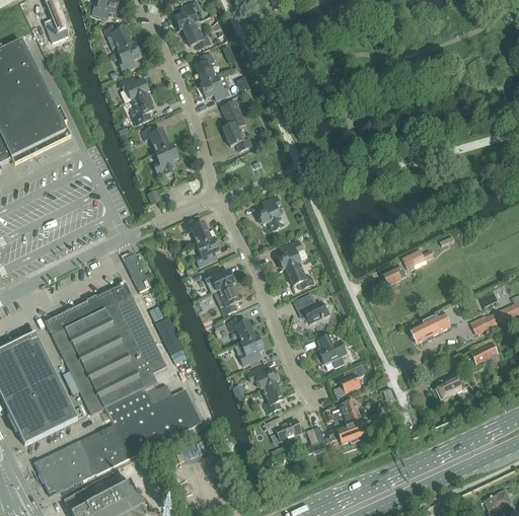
[(52,18),(44,21),(53,43),(69,35),(67,27),(60,10),(61,9),(61,8),(60,9),(56,0),(46,0),(45,1),(52,18)]
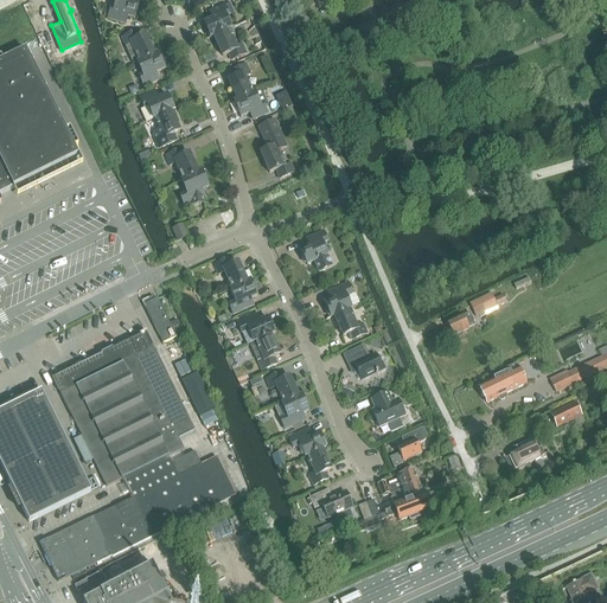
[(115,0),(114,6),(110,5),(108,15),(126,20),(128,13),(135,15),(140,0),(115,0)]
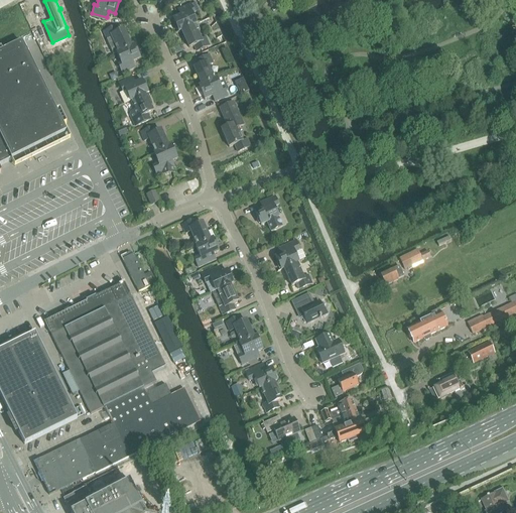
[(181,28),(195,22),(197,21),(191,11),(195,10),(190,1),(178,7),(180,13),(173,16),(179,29),(181,28)]
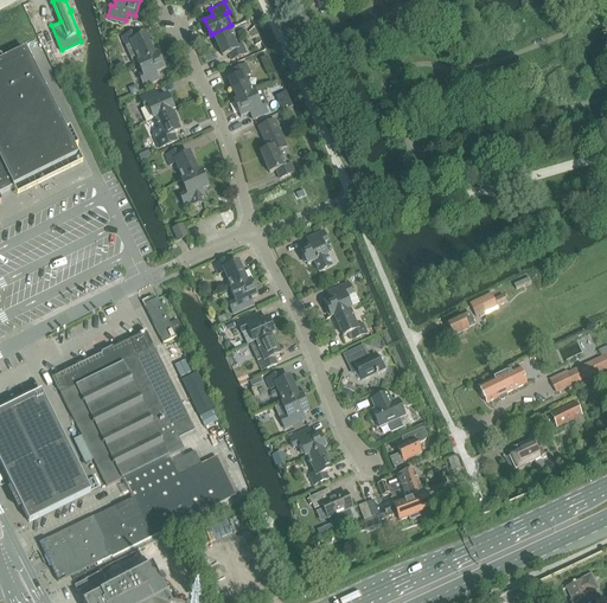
[(213,33),(223,53),(229,50),(232,57),(247,50),(242,40),(237,43),(229,26),(213,33)]
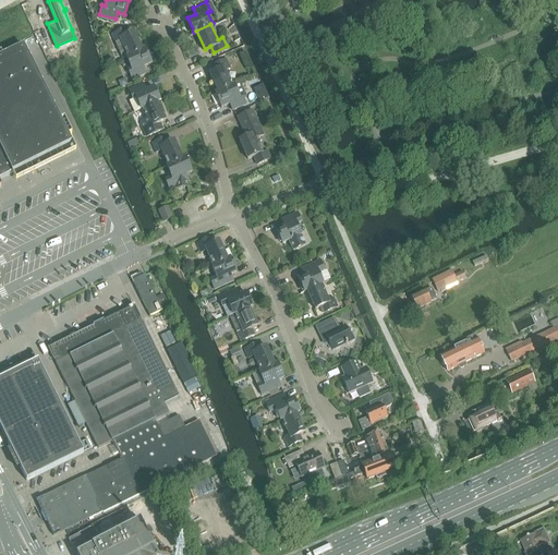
[(128,53),(129,55),(142,48),(134,29),(129,32),(125,25),(112,32),(116,40),(121,38),(128,53)]
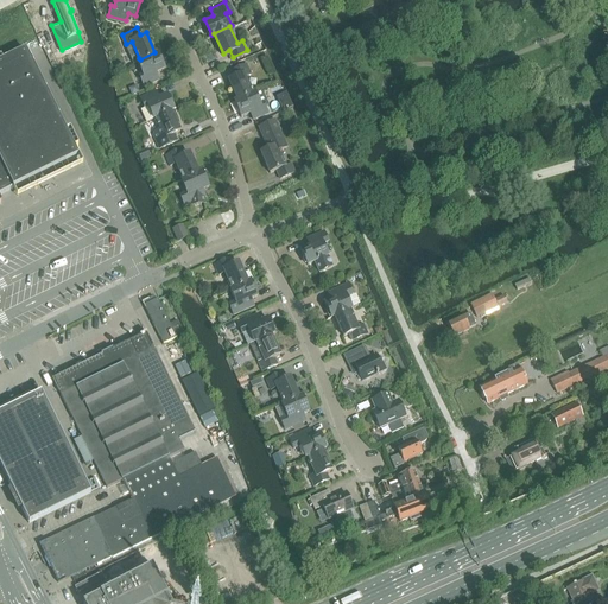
[(26,46),(25,46),(2,58),(1,55),(0,53),(0,191),(13,185),(78,153),(75,145),(78,144),(70,127),(67,128),(31,57),(26,46)]
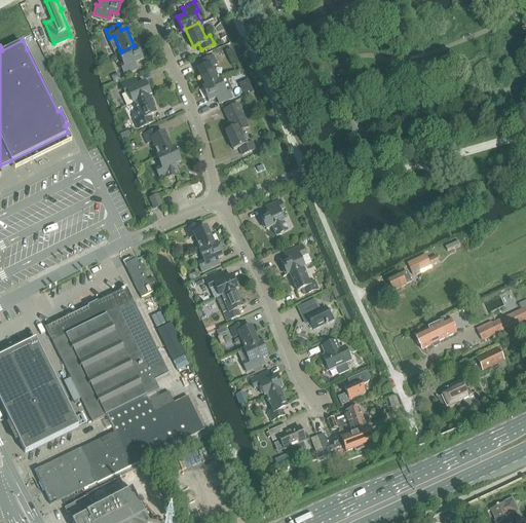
[(137,43),(134,45),(121,51),(120,50),(119,51),(123,63),(121,64),(124,72),(138,67),(135,61),(143,57),(137,43)]
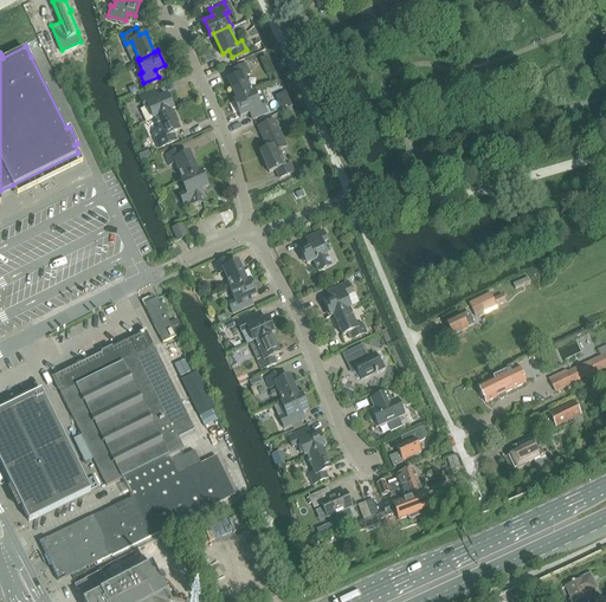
[(231,68),(233,75),(227,77),(237,97),(252,91),(252,90),(244,73),(250,71),(245,62),(231,68)]
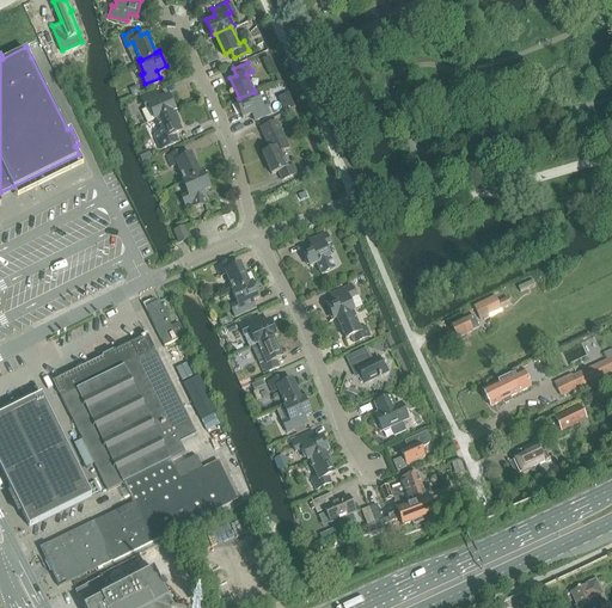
[(176,108),(167,91),(160,94),(158,88),(141,96),(146,105),(142,108),(148,120),(157,116),(172,109),(176,108)]
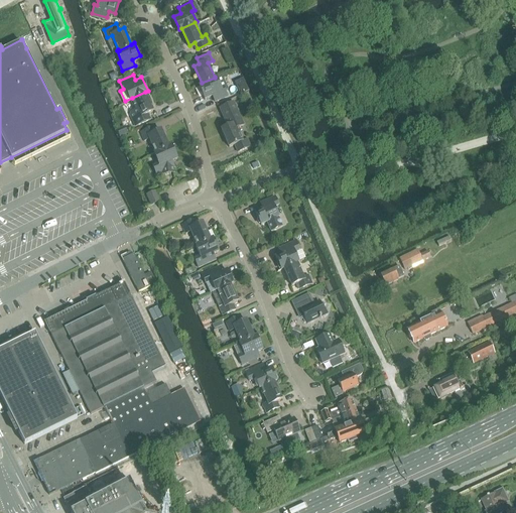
[(221,87),(217,76),(215,77),(215,78),(202,83),(199,84),(205,97),(213,94),(215,99),(228,94),(224,85),(221,87)]
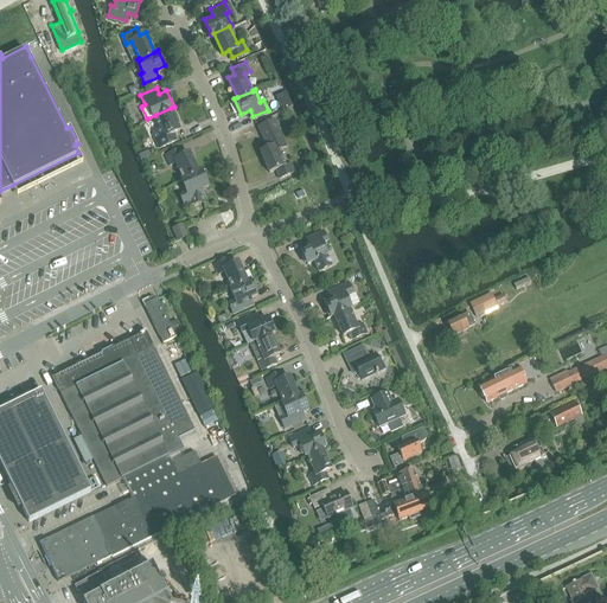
[(287,92),(279,96),(283,108),(293,104),(287,92)]
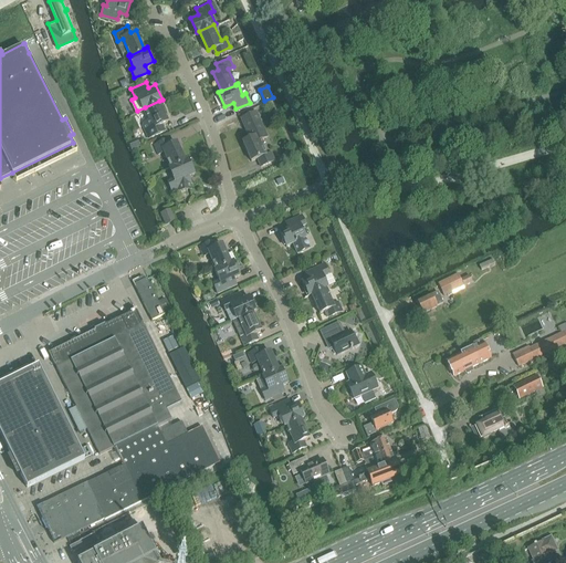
[(145,107),(149,117),(144,120),(143,123),(148,136),(165,128),(161,122),(168,120),(166,115),(168,114),(167,114),(167,111),(165,106),(164,102),(163,100),(159,101),(145,107)]
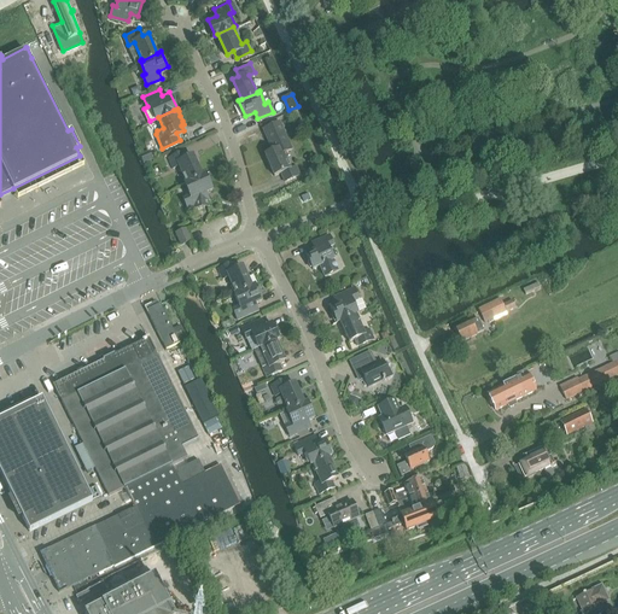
[(296,163),(290,165),(283,151),(292,146),(280,120),(263,127),(273,148),(266,152),(274,173),(281,170),(285,179),(299,171),(296,163)]
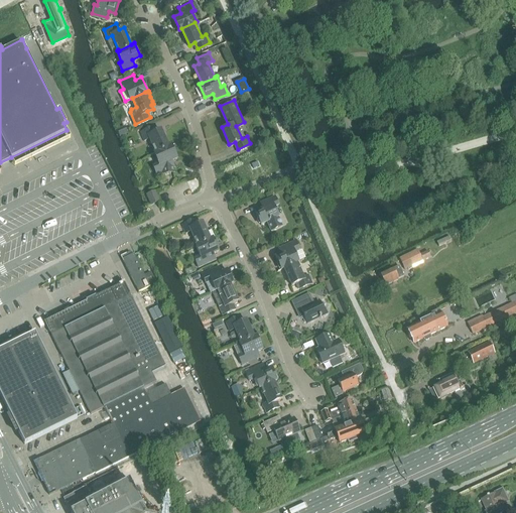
[(124,124),(117,127),(120,134),(127,131),(124,124)]
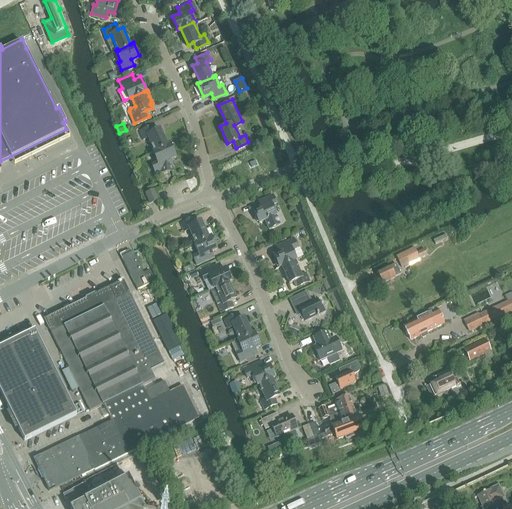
[(143,137),(148,135),(154,149),(155,149),(167,144),(167,143),(160,126),(155,129),(152,123),(140,129),(143,137)]
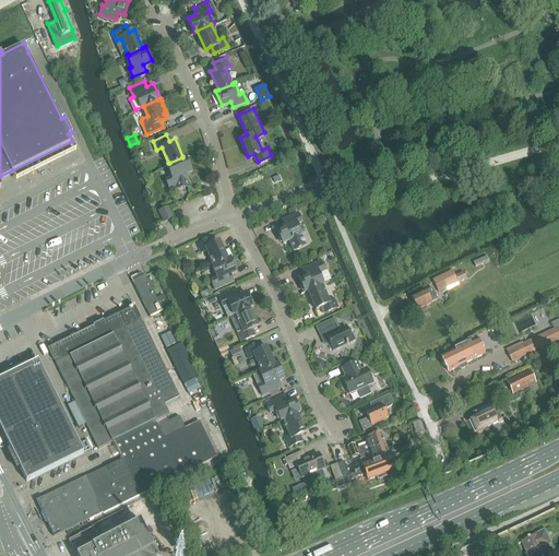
[(169,163),(168,163),(167,164),(171,175),(166,177),(170,187),(178,184),(179,186),(188,185),(188,179),(189,178),(186,173),(192,169),(186,155),(182,156),(182,157),(169,163)]
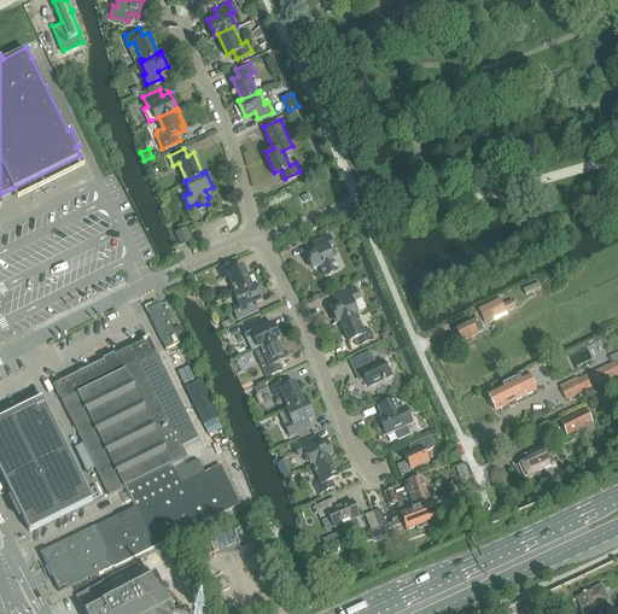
[(186,226),(176,231),(181,241),(181,243),(187,239),(191,238),(191,237),(187,228),(186,226)]
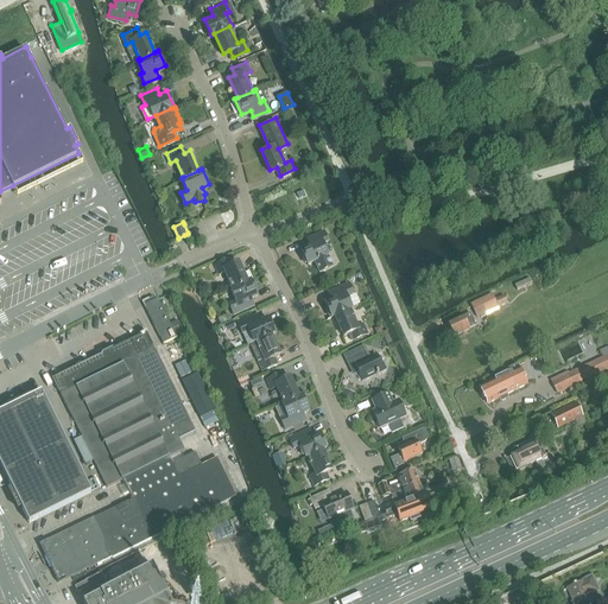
[(323,241),(329,239),(324,228),(308,236),(310,242),(301,247),(308,262),(315,259),(320,269),(333,265),(328,253),(323,241)]
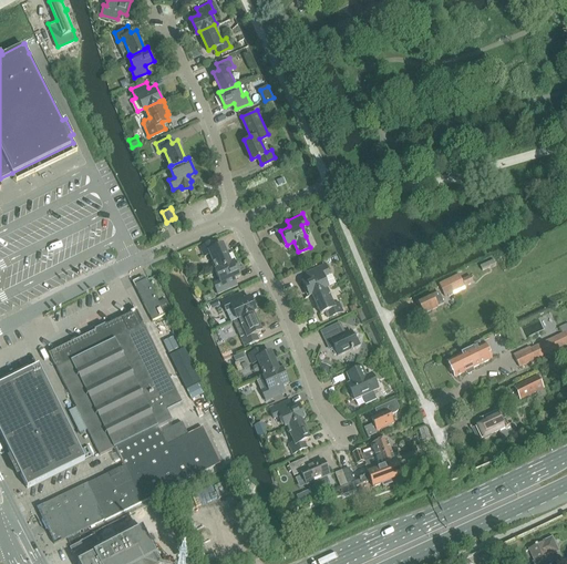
[(209,250),(217,267),(232,260),(230,260),(223,242),(217,244),(214,238),(200,244),(205,253),(209,250)]
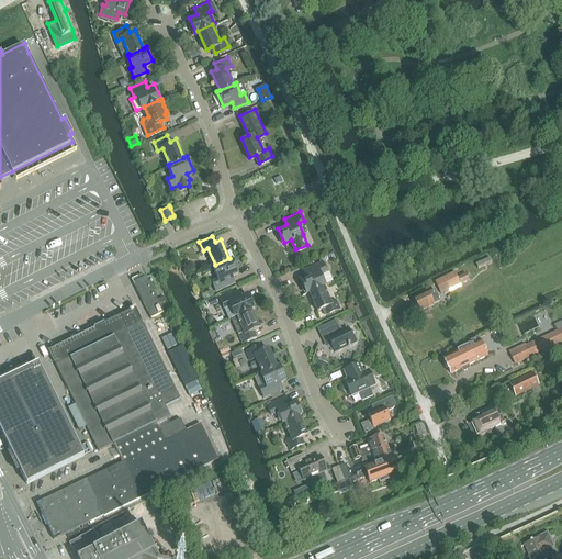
[(490,255),(476,260),(479,266),(492,259),(490,255)]
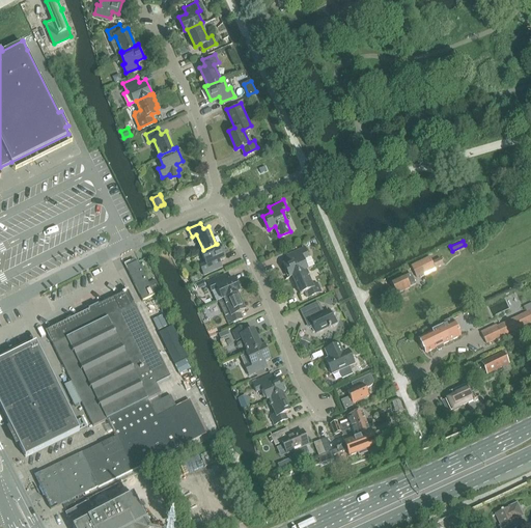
[(203,250),(201,251),(205,261),(200,264),(204,273),(222,265),(220,258),(225,256),(219,243),(216,244),(217,244),(203,250)]
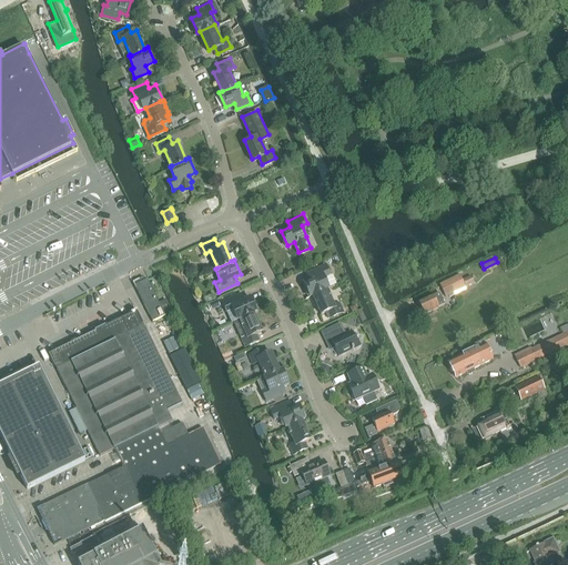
[(306,271),(310,278),(303,280),(310,294),(313,293),(327,286),(328,286),(324,274),(330,272),(326,262),(306,271)]
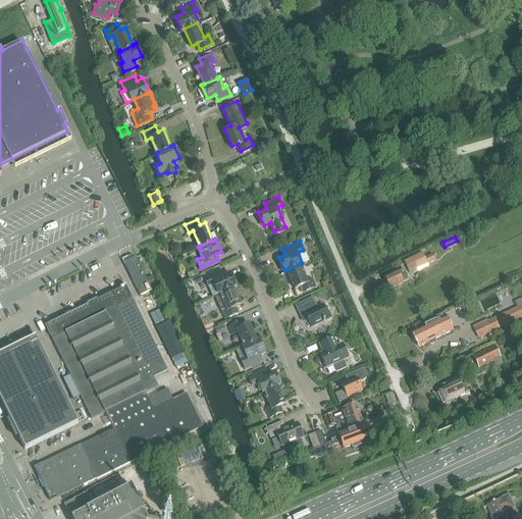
[(422,250),(404,259),(410,270),(428,261),(425,255),(422,250)]
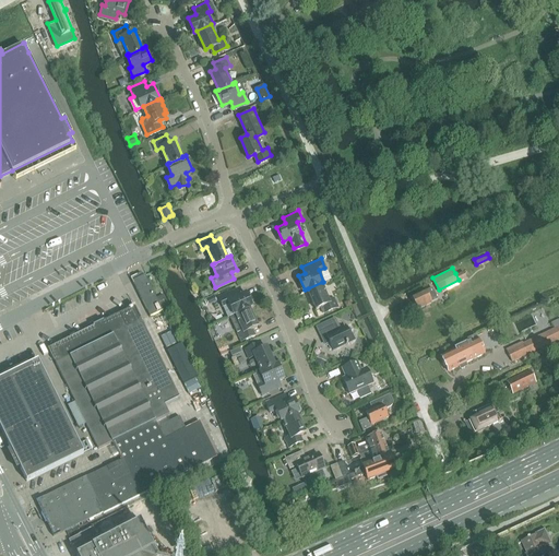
[(463,269),(455,273),(459,280),(466,275),(463,269)]
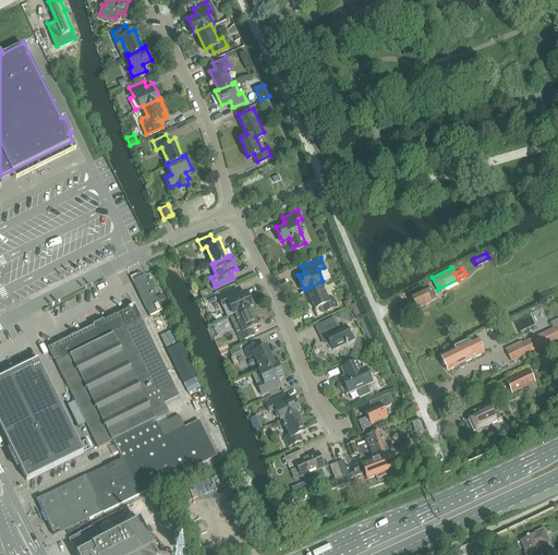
[(141,269),(131,275),(133,278),(150,313),(162,308),(161,304),(168,301),(164,291),(156,296),(145,273),(145,272),(143,273),(141,269)]
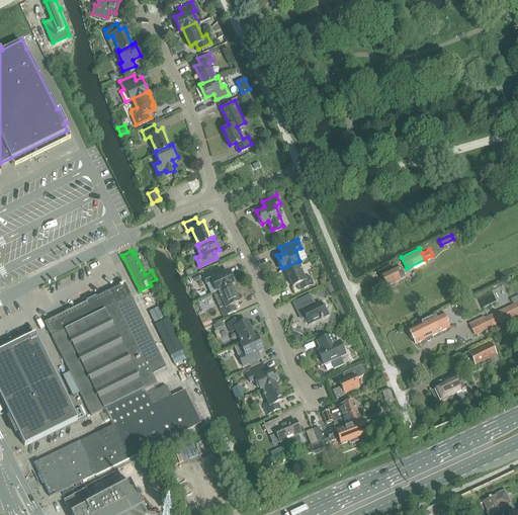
[(285,267),(292,284),(297,282),(300,287),(313,282),(310,274),(305,276),(298,261),(285,267)]
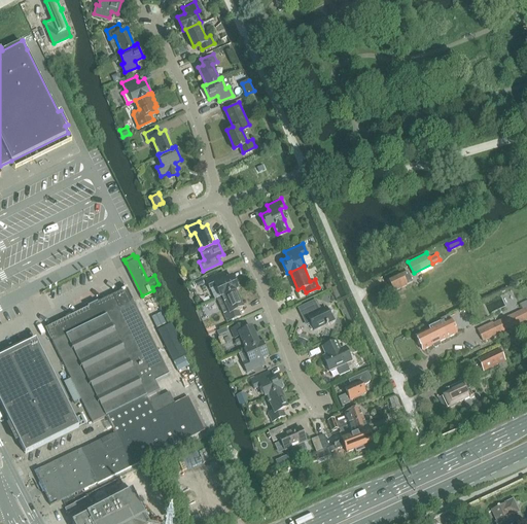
[(401,271),(387,277),(390,282),(389,284),(391,287),(392,287),(393,289),(408,282),(407,282),(413,279),(408,269),(402,271),(401,271)]
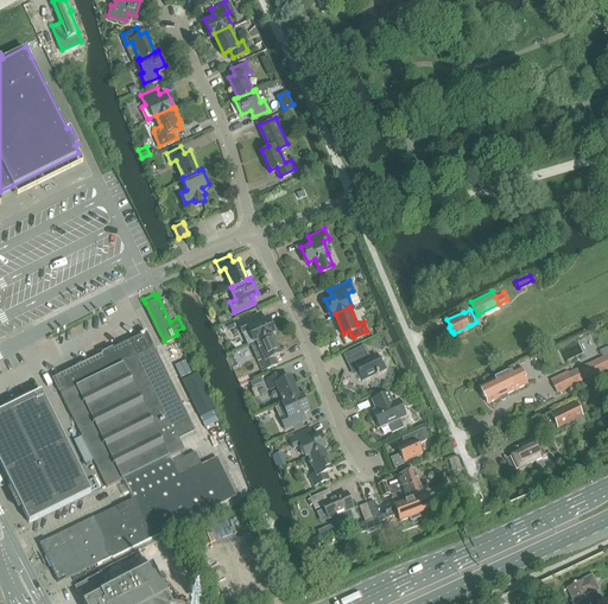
[(248,328),(254,339),(257,338),(271,331),(271,332),(274,330),(267,315),(261,318),(258,311),(238,320),(242,330),(248,328)]
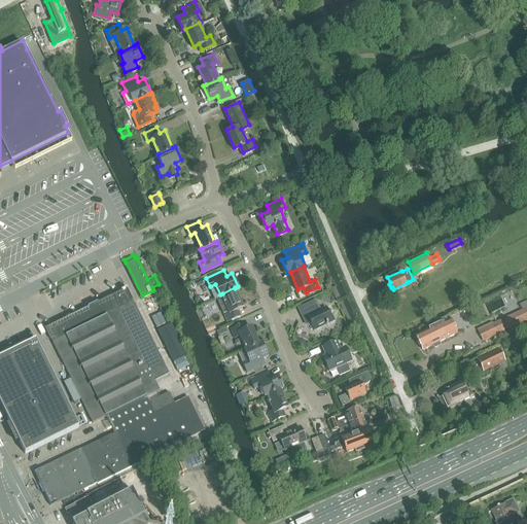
[(160,388),(155,379),(170,373),(128,286),(46,326),(93,421),(106,415),(147,394),(160,388)]
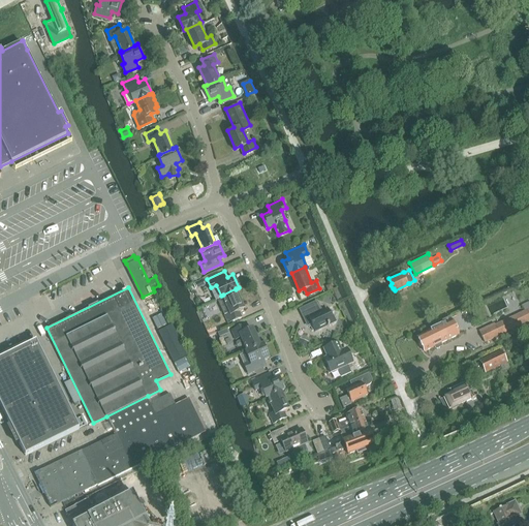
[(221,296),(218,297),(225,312),(228,320),(242,314),(239,309),(244,306),(236,289),(236,288),(223,295),(221,296)]
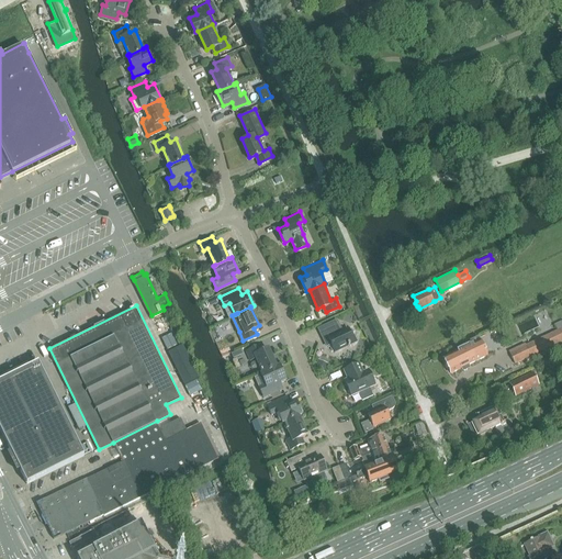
[(338,323),(321,331),(327,343),(330,342),(335,349),(348,344),(350,343),(357,339),(355,334),(352,335),(348,326),(340,330),(338,323)]
